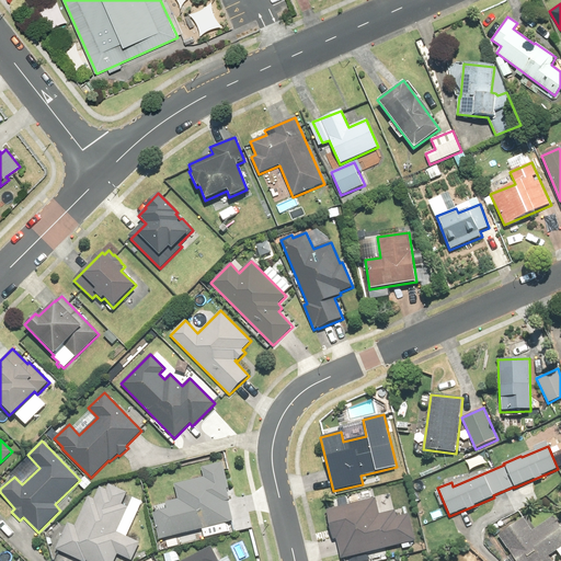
[(167,510),(152,513),(159,539),(233,522),(228,501),(229,501),(227,489),(229,489),(222,462),(202,468),(204,478),(174,484),(178,500),(165,502),(167,510)]
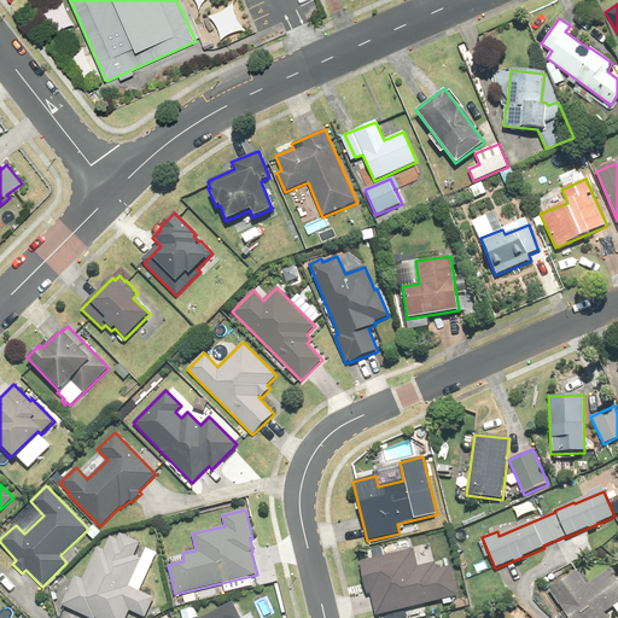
[(75,576),(60,605),(88,617),(126,617),(129,611),(144,617),(153,598),(139,590),(156,554),(146,548),(141,559),(134,555),(140,543),(120,534),(117,540),(110,536),(104,551),(98,547),(82,579),(75,576)]
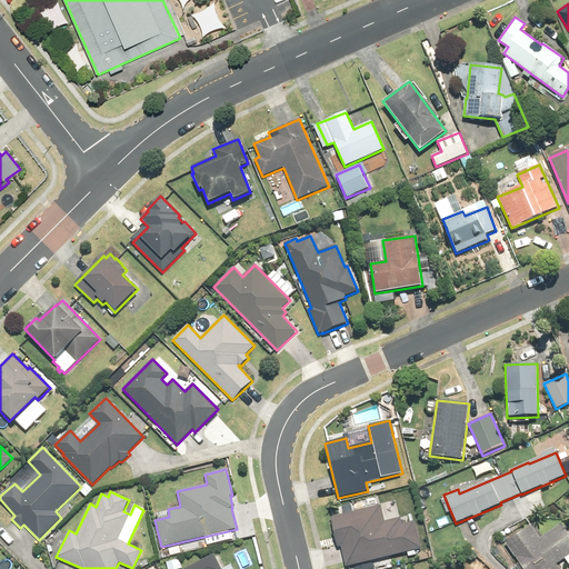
[(346,568),(422,549),(415,521),(402,525),(401,518),(385,521),(380,506),(330,518),(337,548),(341,548),(346,568)]
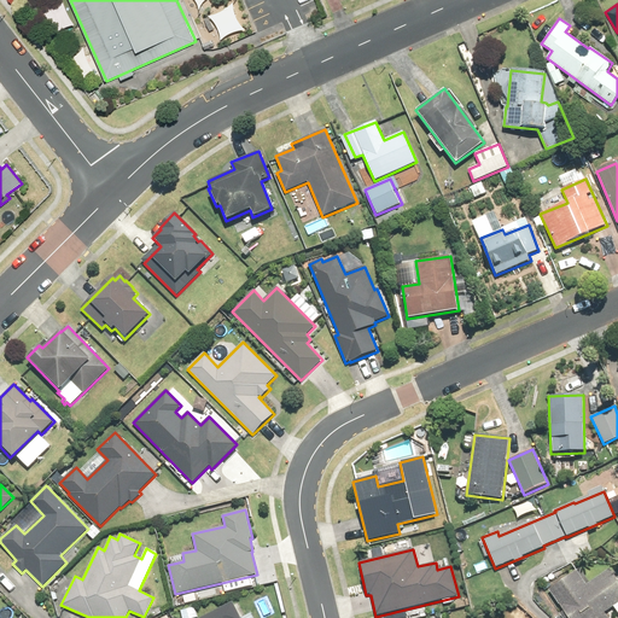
[(575,571),(548,589),(567,617),(607,617),(605,613),(617,604),(617,581),(610,569),(586,586),(575,571)]
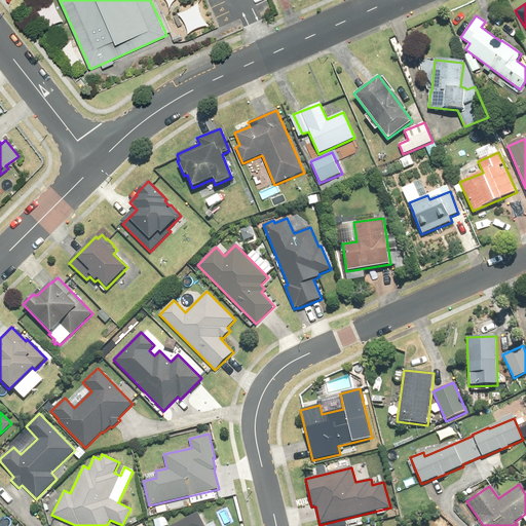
[(204,525),(197,513),(171,525),(204,525)]
